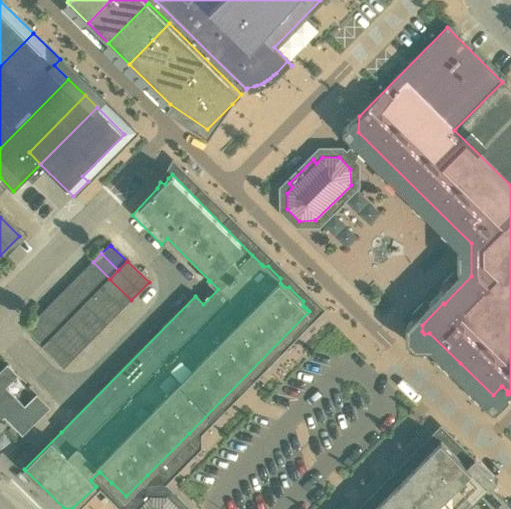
[(93,262),(84,271),(101,287),(109,279),(110,279),(93,262)]
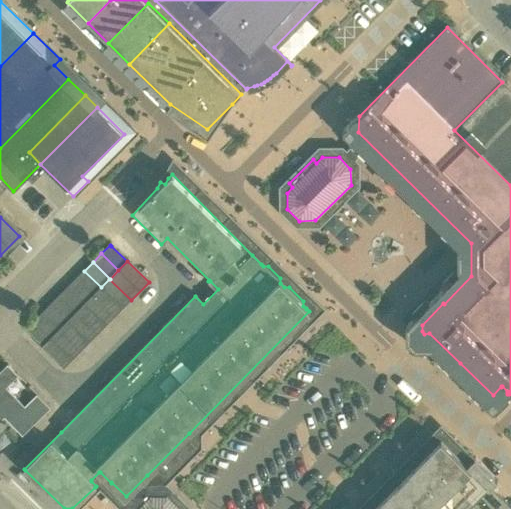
[(101,287),(84,271),(76,279),(92,296),(101,287)]
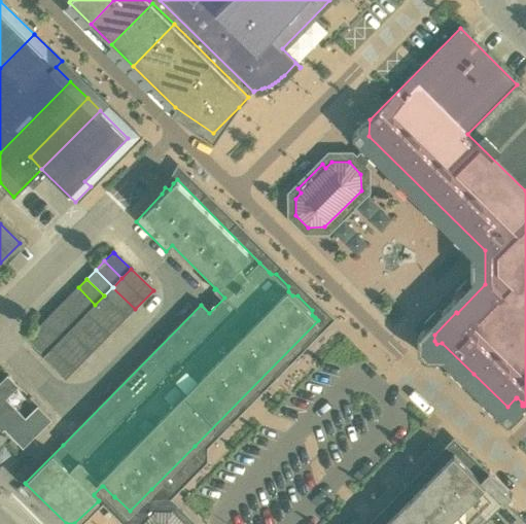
[(78,287),(69,297),(86,313),(95,305),(78,287)]
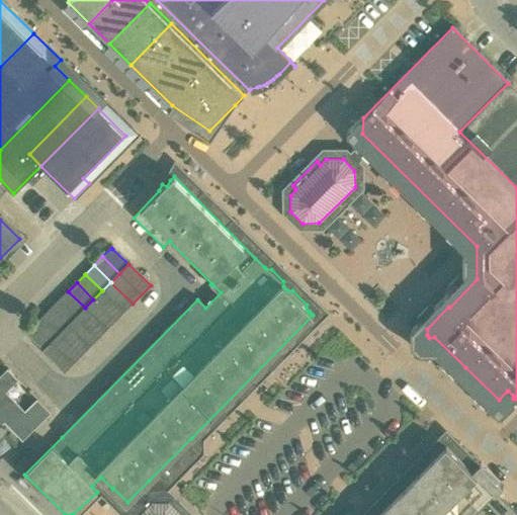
[(110,282),(102,290),(93,299),(115,321),(133,304),(110,282)]
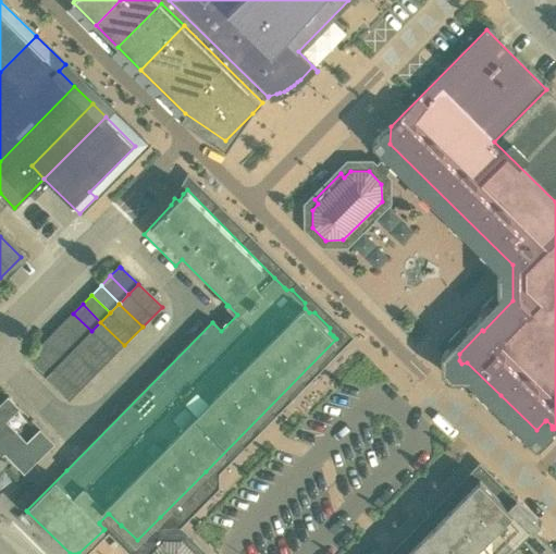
[(82,341),(83,341),(91,331),(73,314),(64,323),(82,341)]
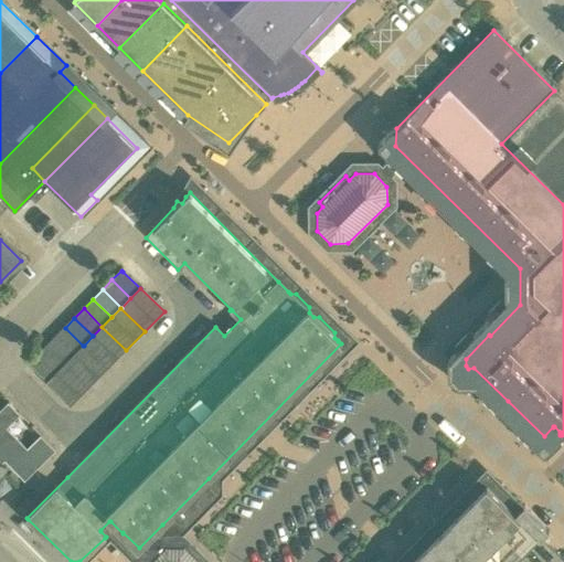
[(102,327),(93,336),(84,346),(107,369),(126,350),(102,327)]
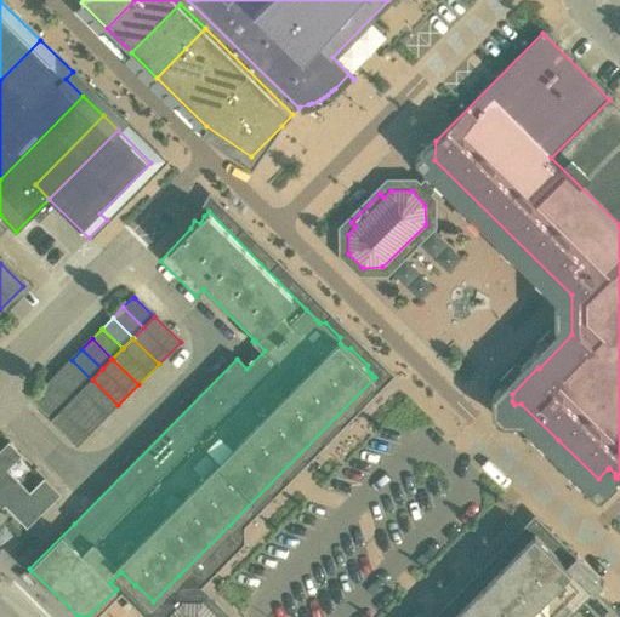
[(91,380),(72,360),(61,370),(81,390),(91,380)]
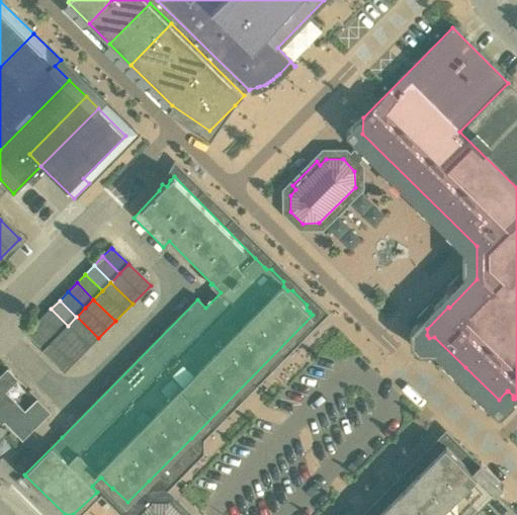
[(68,326),(51,309),(42,318),(59,334),(60,334),(68,326)]
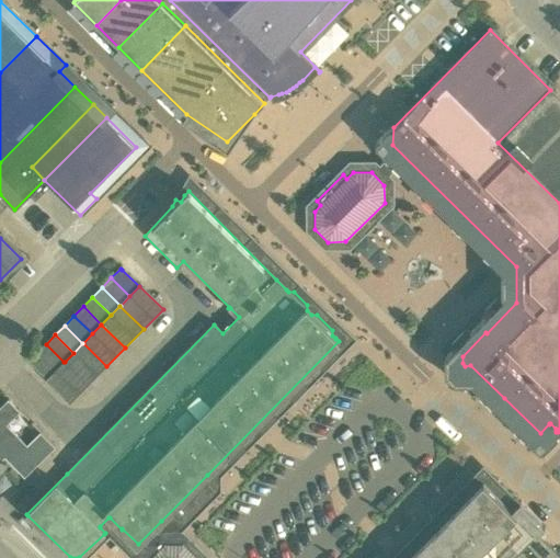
[(82,343),(73,353),(65,362),(71,368),(89,385),(106,366),(83,343),(82,343)]
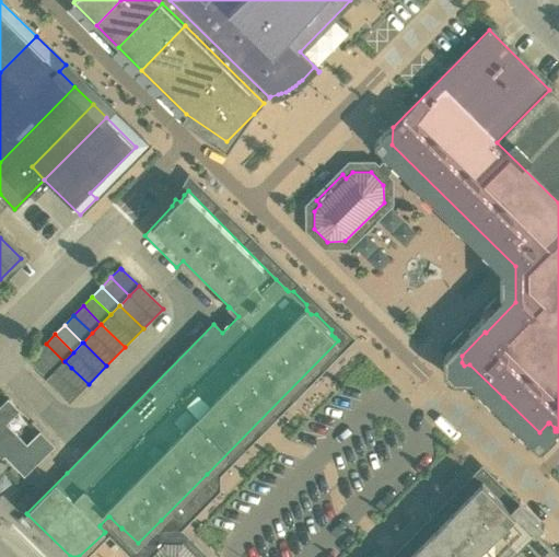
[(63,361),(46,344),(36,354),(55,371),(63,361)]
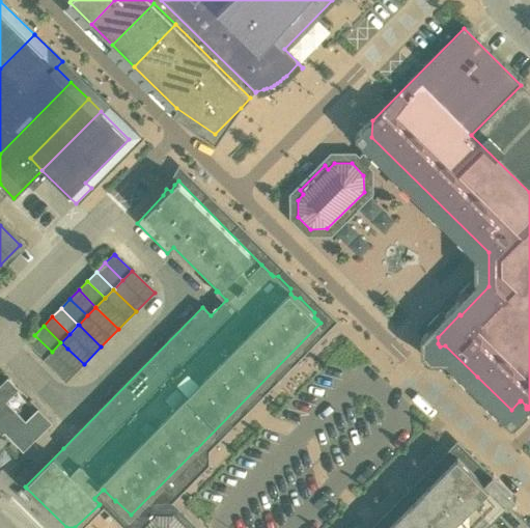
[(52,352),(34,335),(26,343),(44,360),(52,352)]
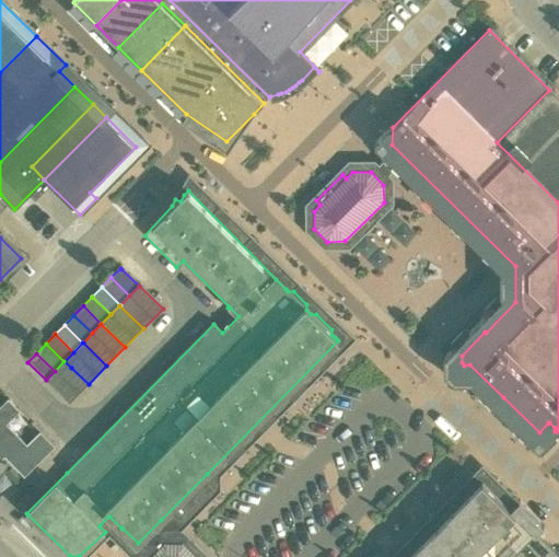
[(89,384),(71,368),(65,361),(63,361),(55,371),(46,380),(45,381),(69,404),(89,384)]
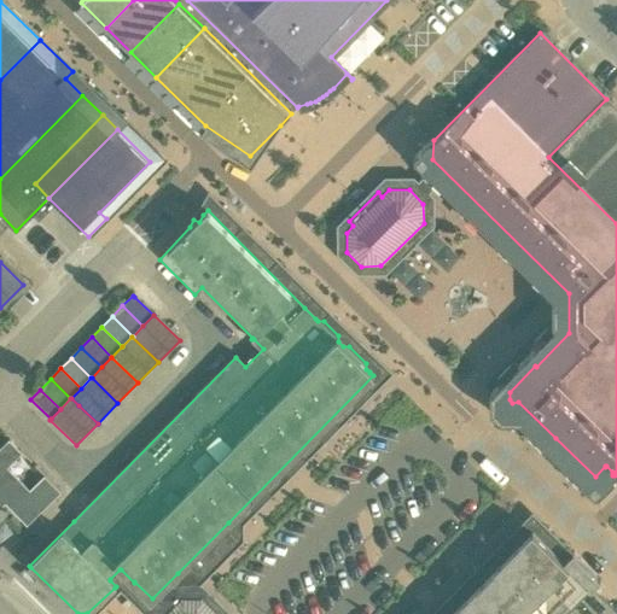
[(45,479),(29,493),(6,469),(22,455),(9,442),(0,450),(0,518),(5,513),(0,508),(5,504),(25,527),(59,495),(45,479)]
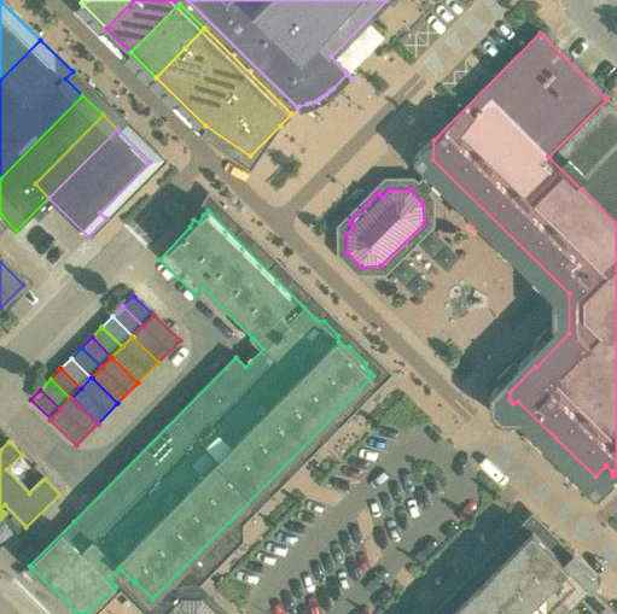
[(232,526),(228,522),(178,573),(181,577),(193,577),(232,538),(232,526)]
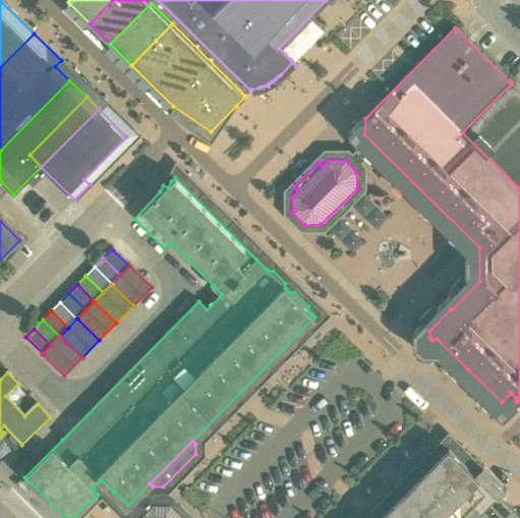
[(476,474),(450,448),(394,505),(394,510),(386,517),(477,517),(506,491),(482,468),(476,474)]
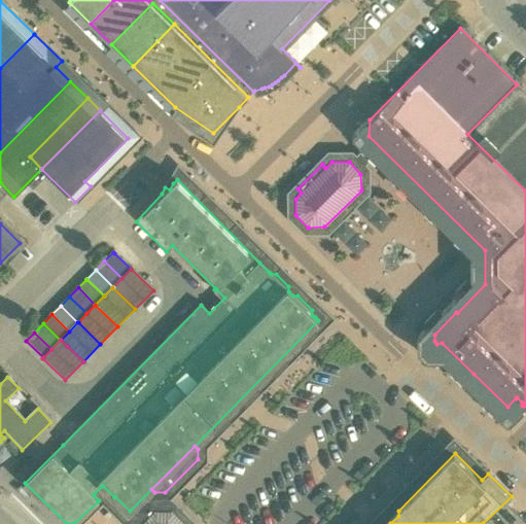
[(183,523),(171,513),(154,513),(144,523),(183,523)]
